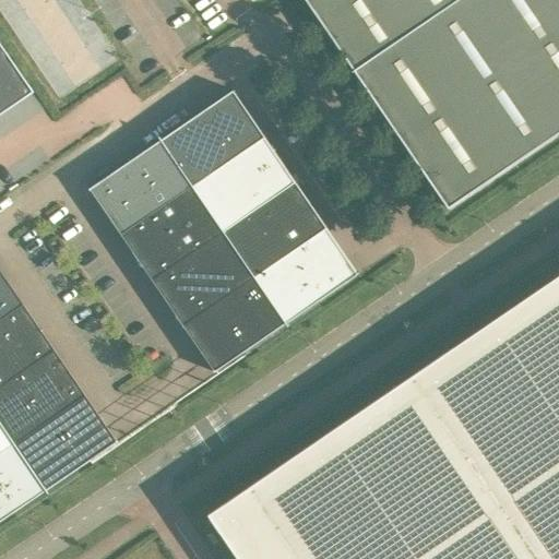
[(558,0),(307,0),(450,209),(558,133),(558,0)]
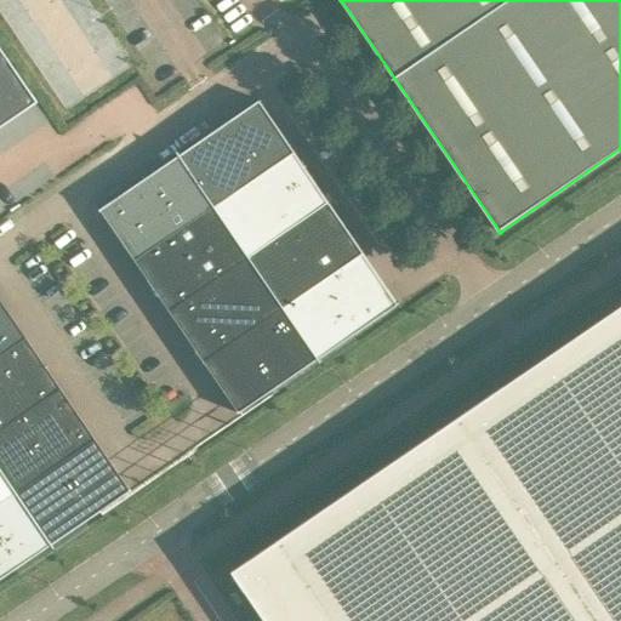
[(0,123),(33,101),(0,52),(0,123)]
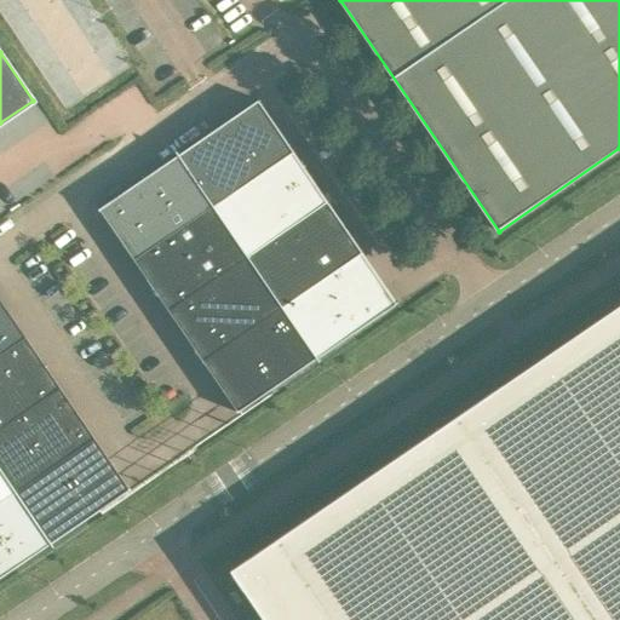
[(259,101),(253,105),(181,155),(216,206),(294,151),(259,101)]
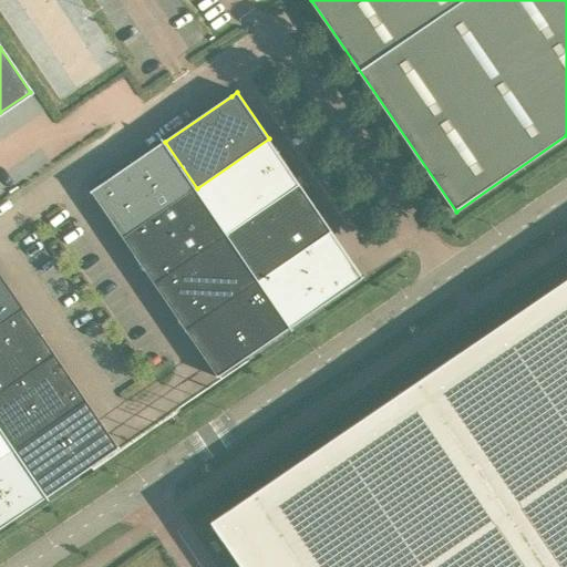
[(228,235),(300,185),(269,138),(197,188),(228,235)]
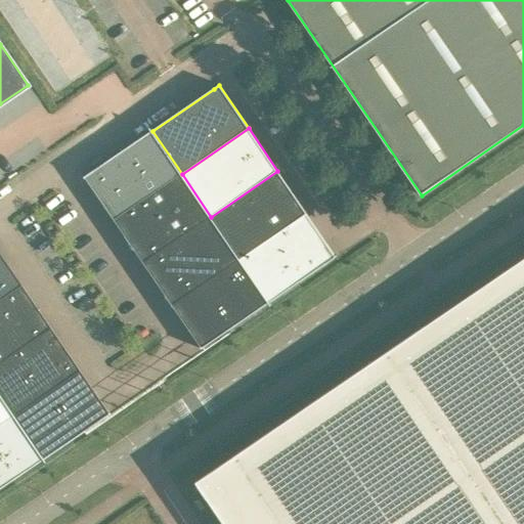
[(182,174),(153,131),(85,176),(115,220),(182,174)]
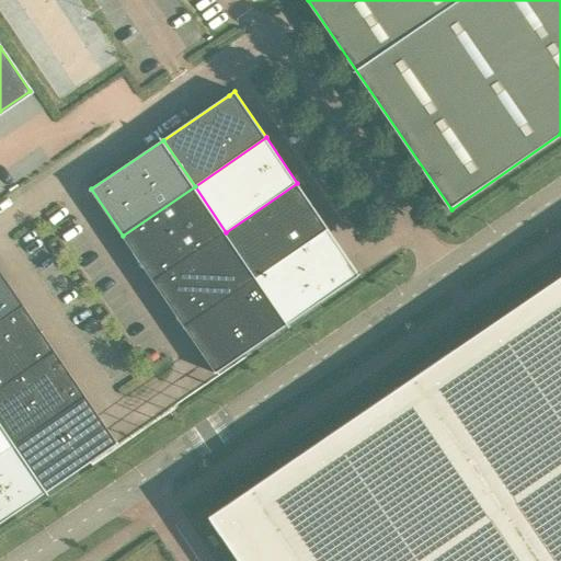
[(329,229),(297,183),(226,232),(256,277),(329,229)]
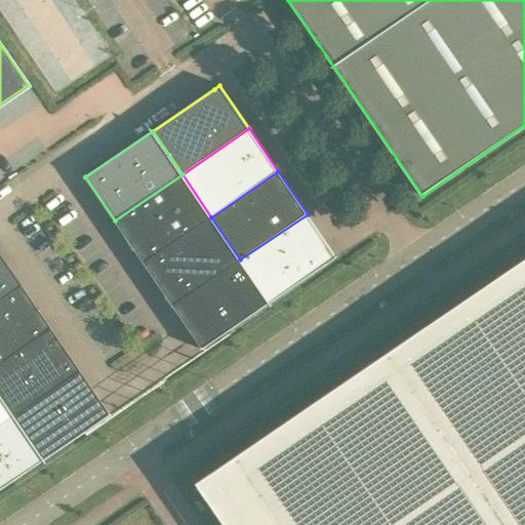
[(145,263),(211,217),(183,174),(115,220),(145,263)]
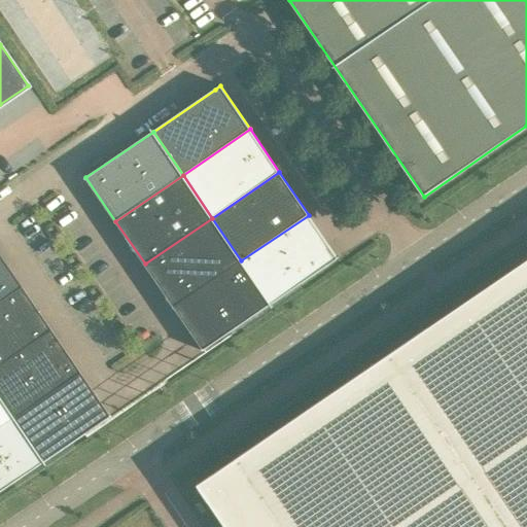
[(241,260),(271,305),(332,262),(339,258),(309,215),(241,260)]
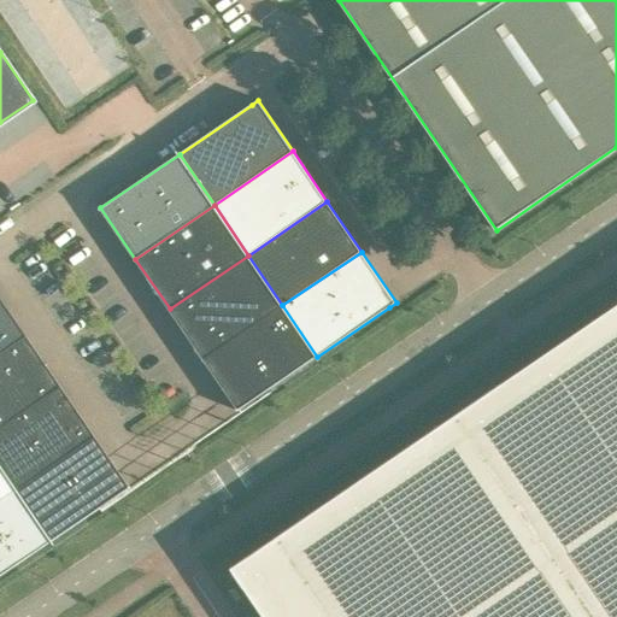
[(282,305),(248,256),(170,309),(204,359),(282,305)]
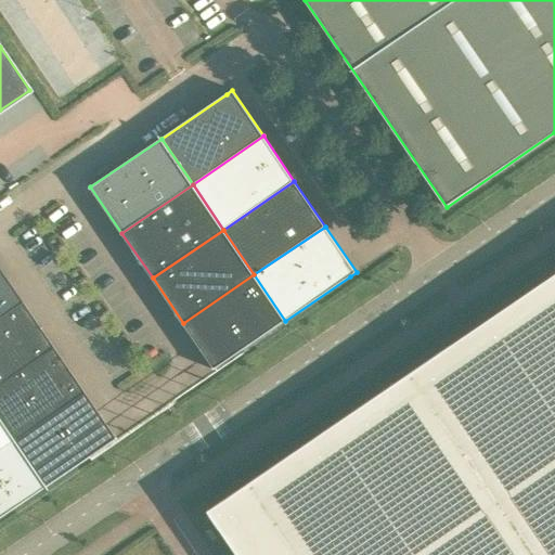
[(0,314),(14,306),(21,301),(0,271),(0,314)]
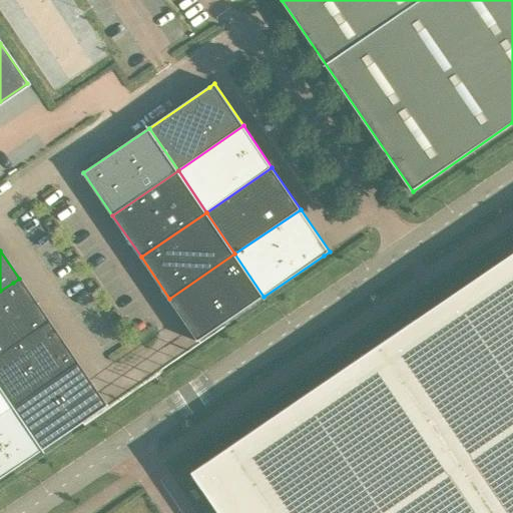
[(198,341),(203,338),(264,297),(234,253),(169,299),(198,341)]
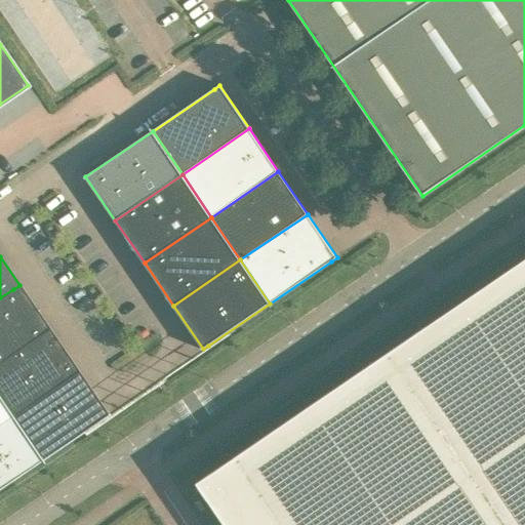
[(524,524),(524,259),(199,482),(227,524),(524,524)]
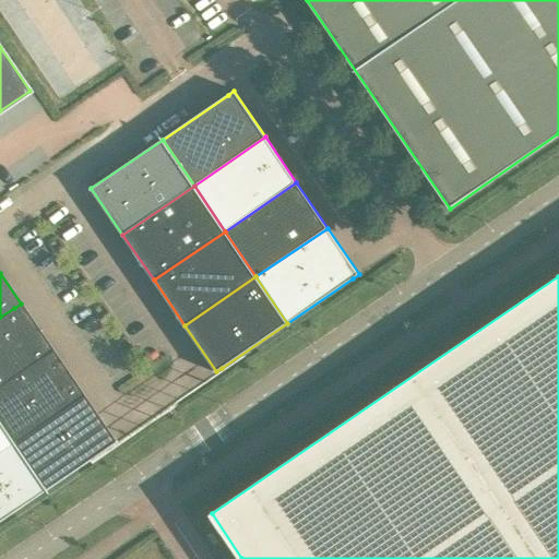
[(21,304),(14,308),(0,317),(0,384),(51,349),(21,304)]
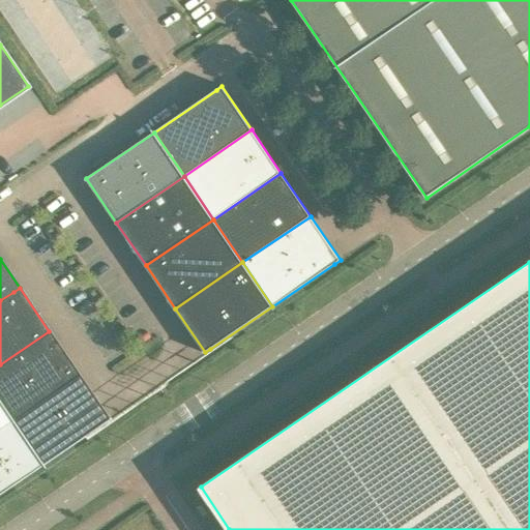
[(78,375),(49,331),(0,364),(0,405),(10,420),(78,375)]
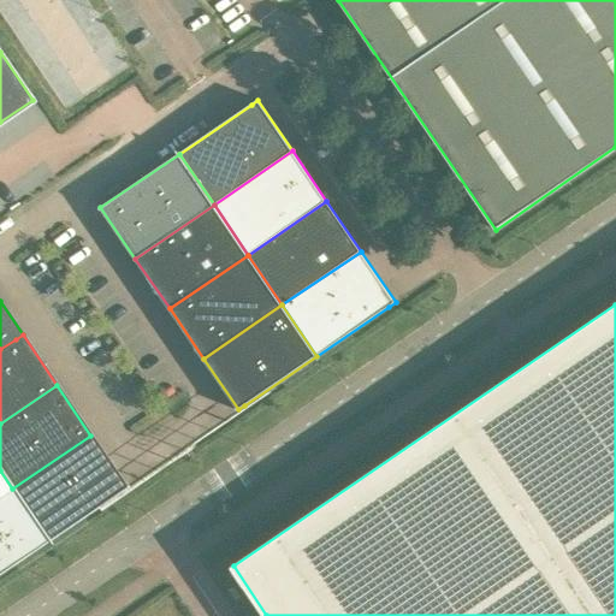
[(125,486),(90,436),(12,489),(47,540),(125,486)]
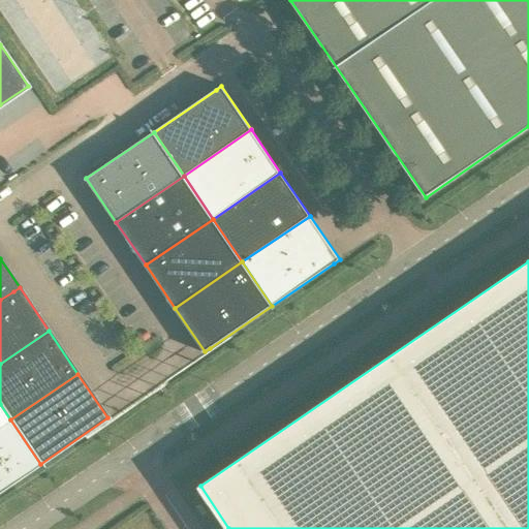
[(0,427),(10,419),(0,404),(0,427)]
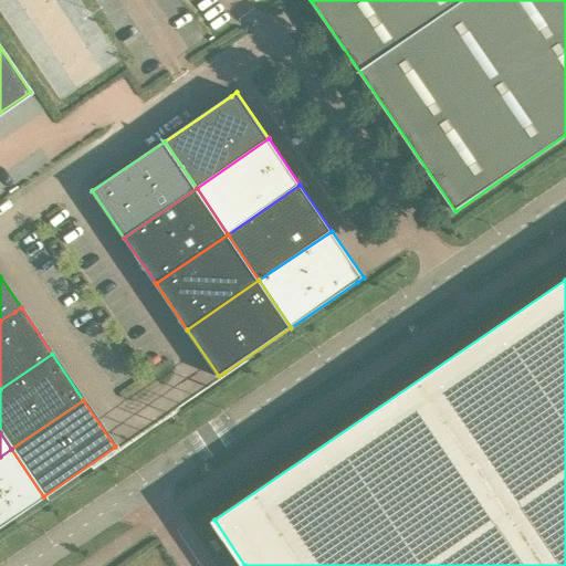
[(11,449),(0,457),(0,525),(43,496),(11,449)]
